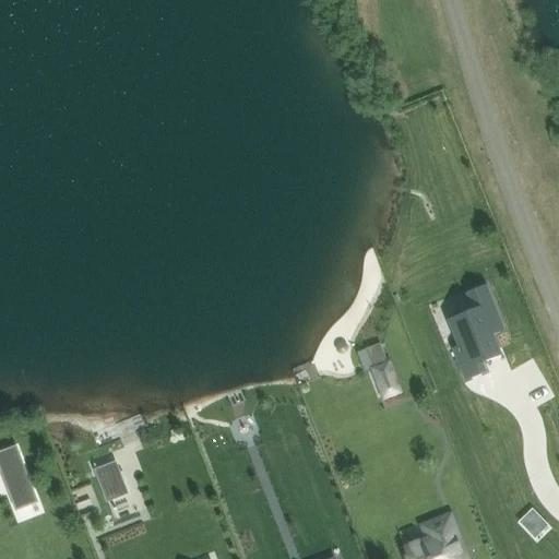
[(495,334),(506,330),(494,301),(449,320),(460,347),(455,348),(454,347),(453,348),(466,380),(487,371),(484,363),(489,360),(487,354),(500,348),(495,334)]
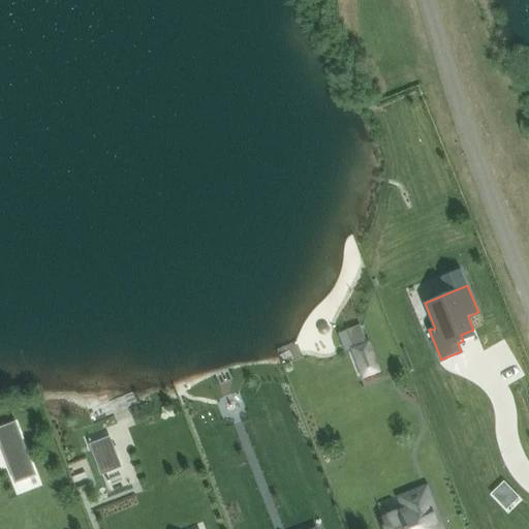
[(353,347),(352,348),(363,377),(379,371),(369,342),(367,343),(353,347)]
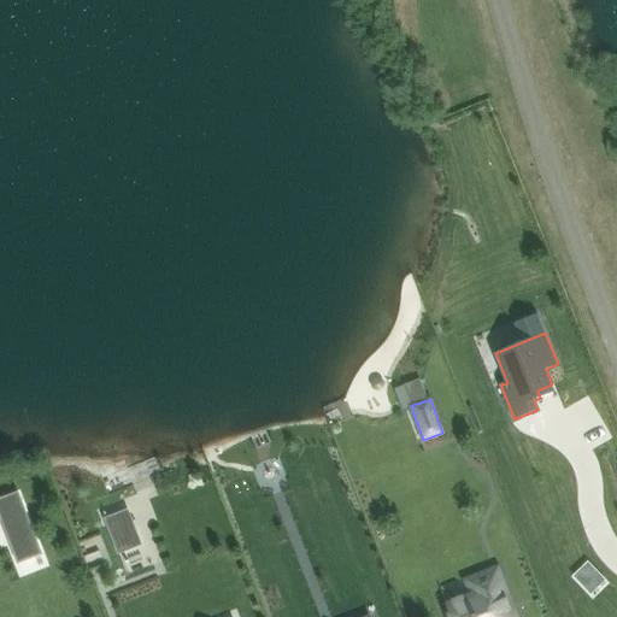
[(23,546),(37,541),(19,495),(5,501),(23,546)]
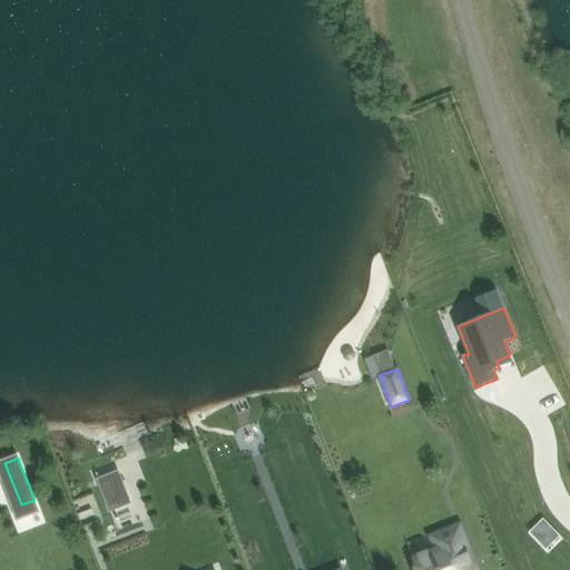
[(130,503),(119,472),(98,480),(110,511),(130,503)]
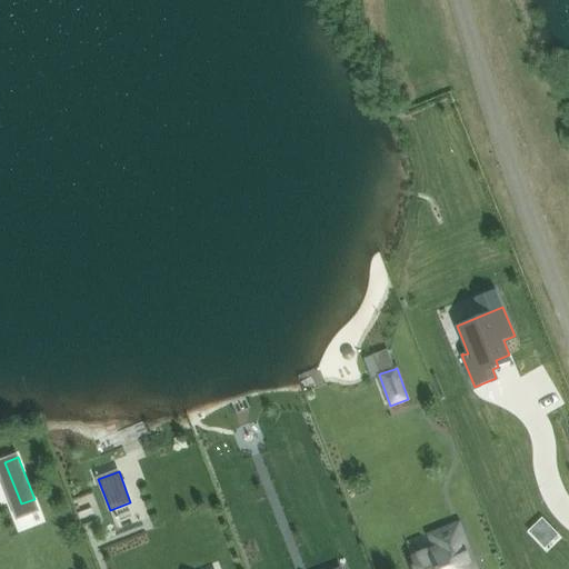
[(542,519),(529,531),(545,548),(558,536),(542,519)]
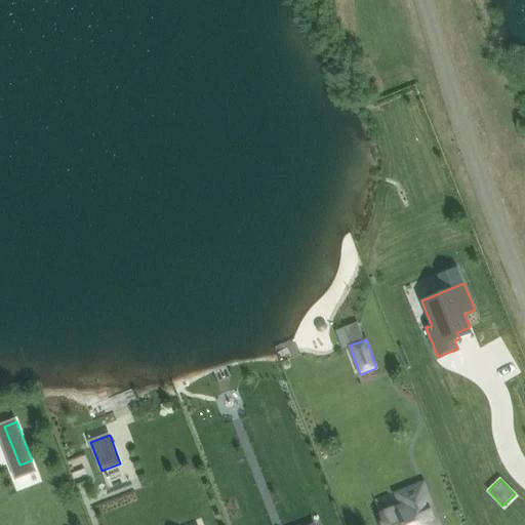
[(435,524),(426,498),(419,483),(418,481),(416,482),(399,488),(397,489),(398,491),(404,507),(381,516),(385,524),(435,524)]
